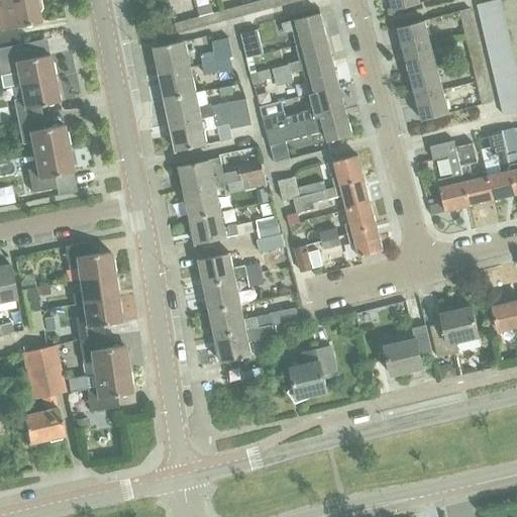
[(40,0),(21,0),(0,4),(0,24),(1,29),(0,29),(0,42),(19,39),(17,27),(41,22),(39,13),(42,8),(40,0)]
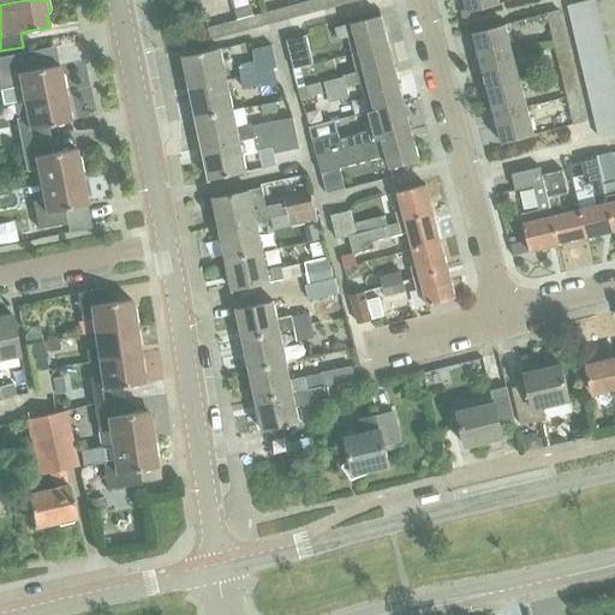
[(316,0),(312,0),(290,6),(293,18),(320,11),(316,0)]
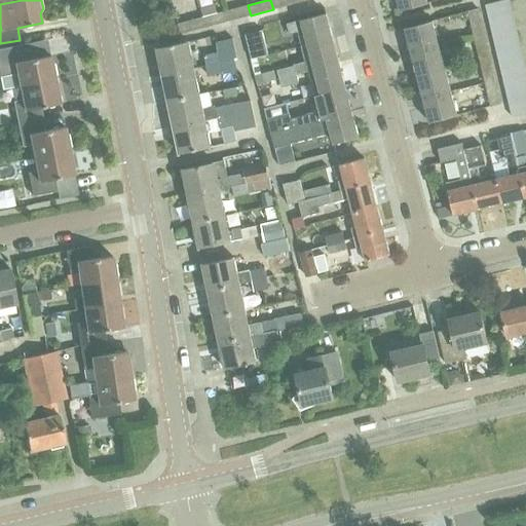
[(296,0),(270,0),(273,9),(297,3),(296,0)]
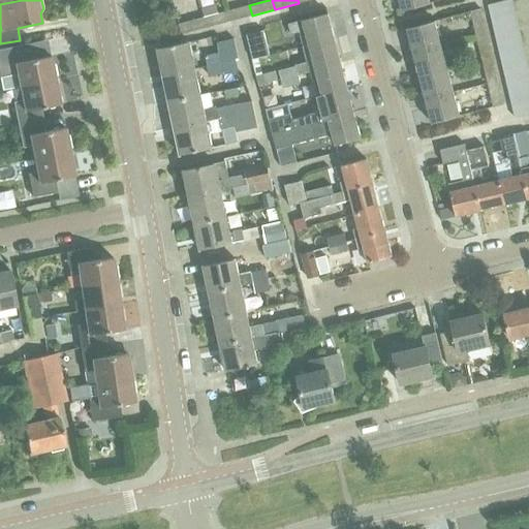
[(429,0),(399,0),(402,11),(431,4),(429,0)]
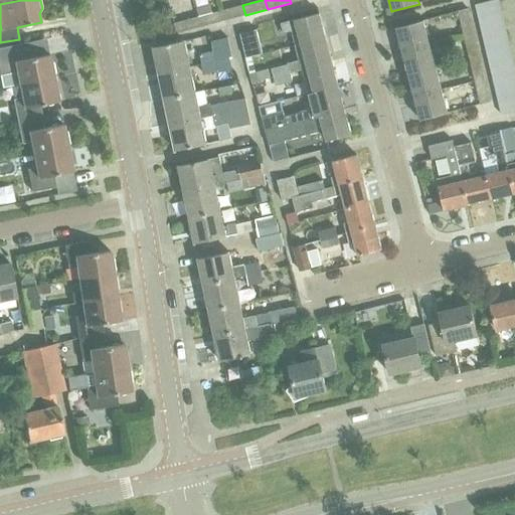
[(497,0),(475,5),(478,17),(502,11),(498,0),(497,0)]
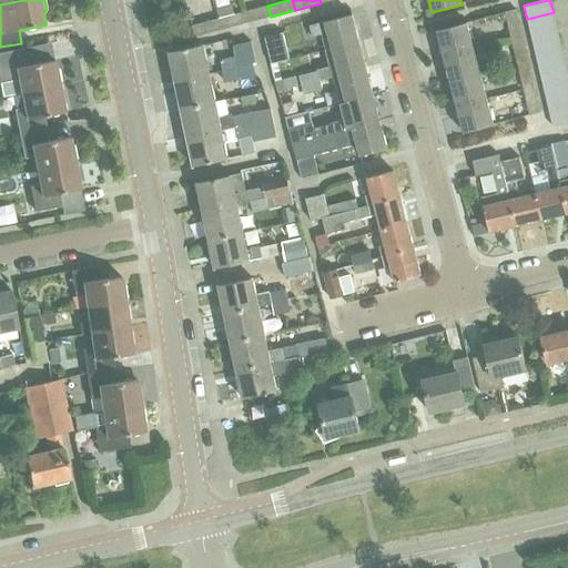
[(267,6),(242,12),(244,23),(271,17),(267,6)]
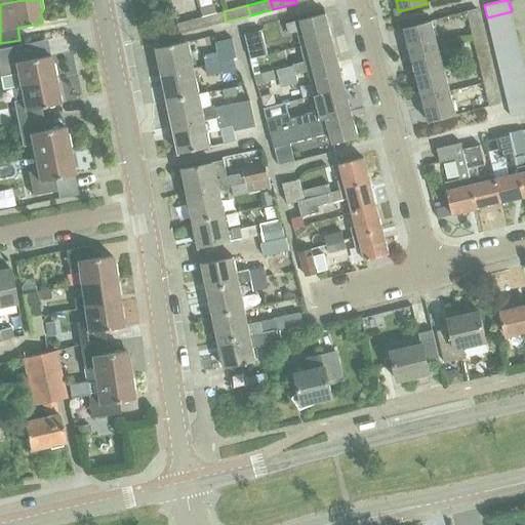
[(469,10),(474,35),(484,33),(478,8),(469,10)]
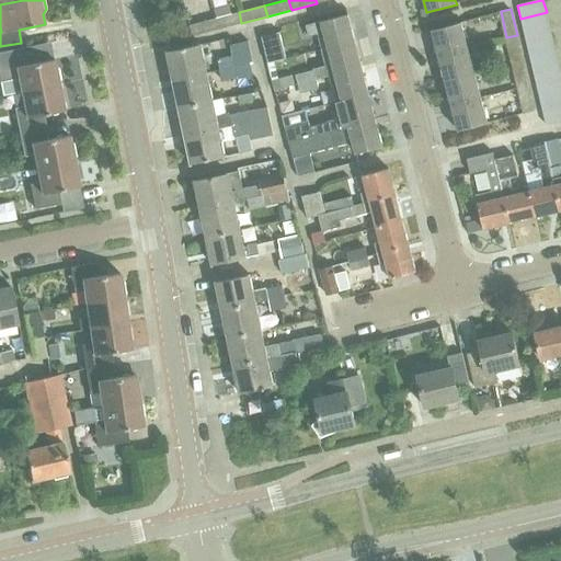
[(239,12),(214,19),(217,30),(241,23),(239,12)]
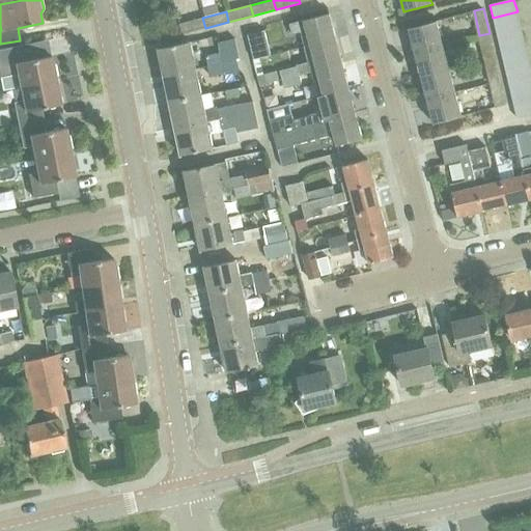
[(493,18),(496,30),(520,24),(518,11),(493,18)]
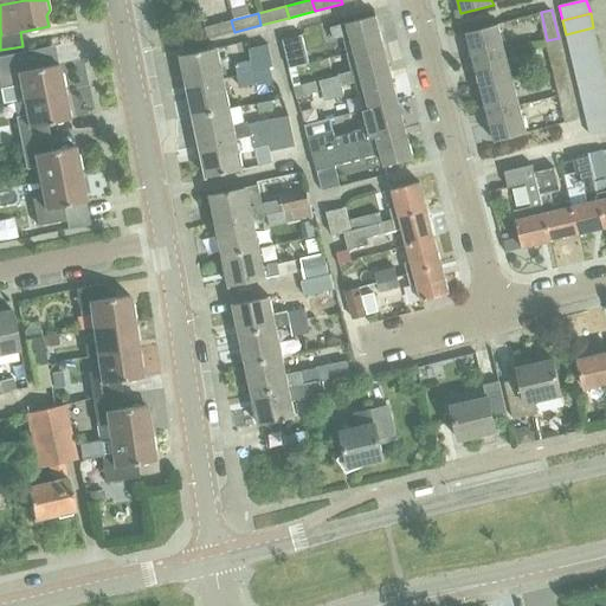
[(343,37),(348,55),(384,45),(375,17),(331,28),(335,39),(343,37)]
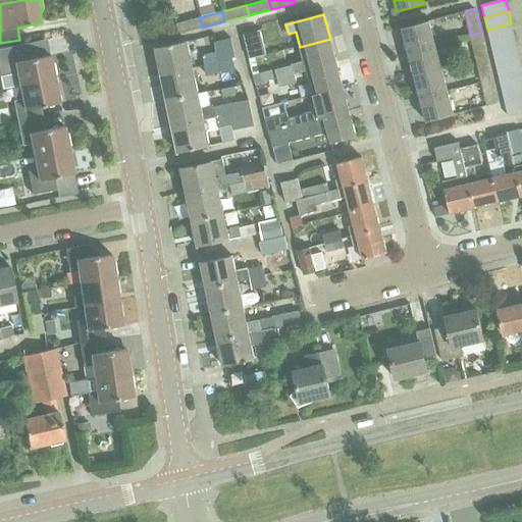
[(202,28),(199,17),(178,23),(180,34),(202,28)]
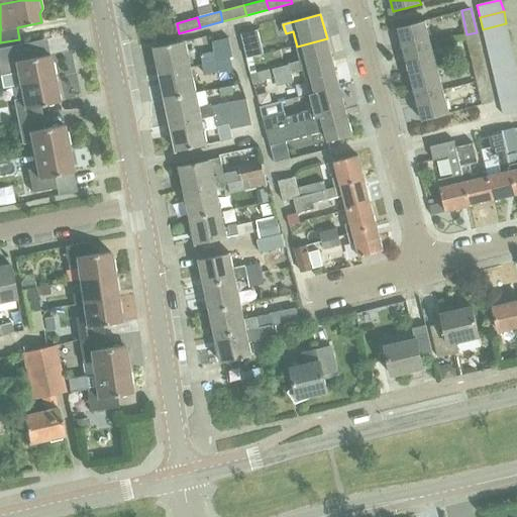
[(398,28),(404,52),(431,44),(425,21),(398,28)]
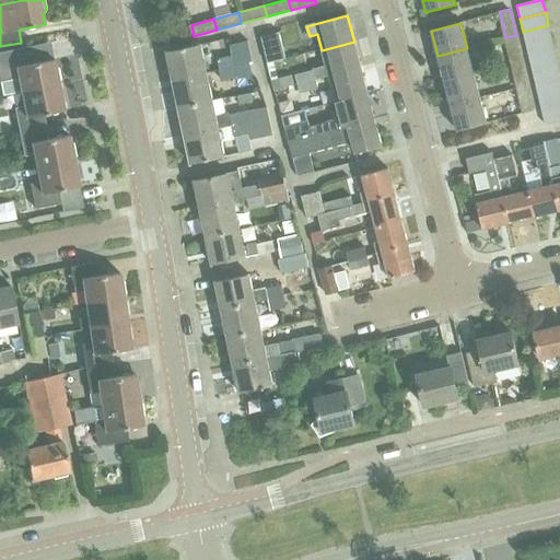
[(523,32),(526,45),(551,38),(548,25),(523,32)]
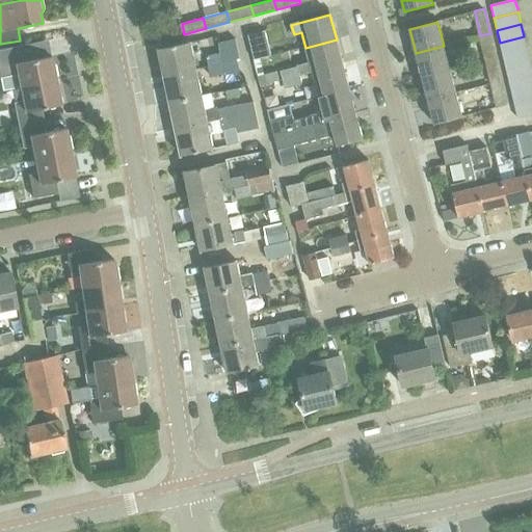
[(272,57),(265,32),(248,36),(255,61),(272,57)]
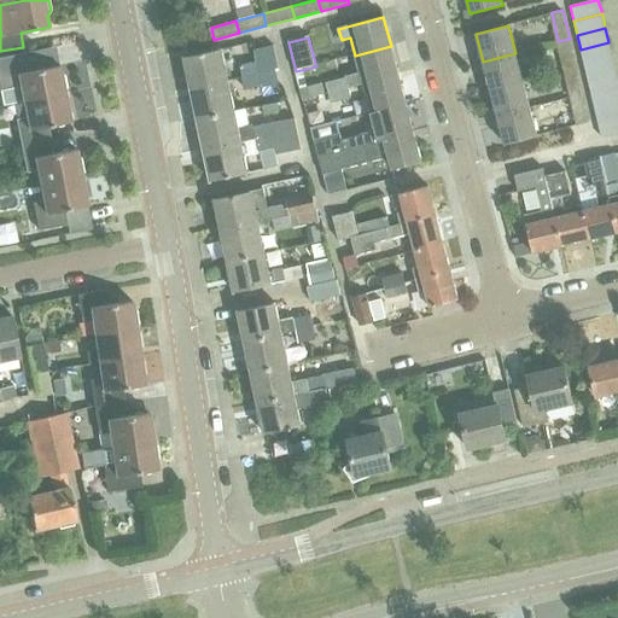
[(558,41),(565,70),(577,66),(570,39),(558,41)]
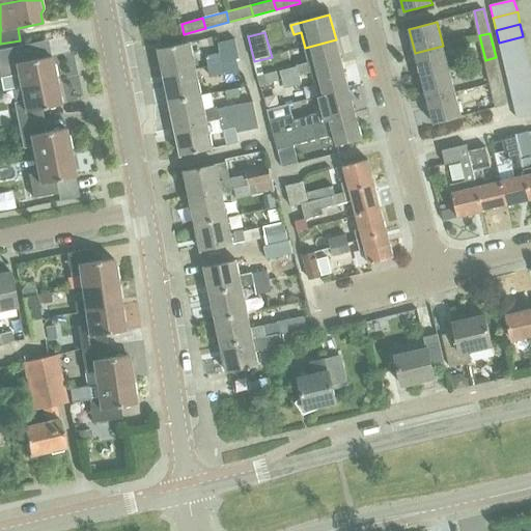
[(499,43),(501,54),(526,49),(523,36),(499,43)]
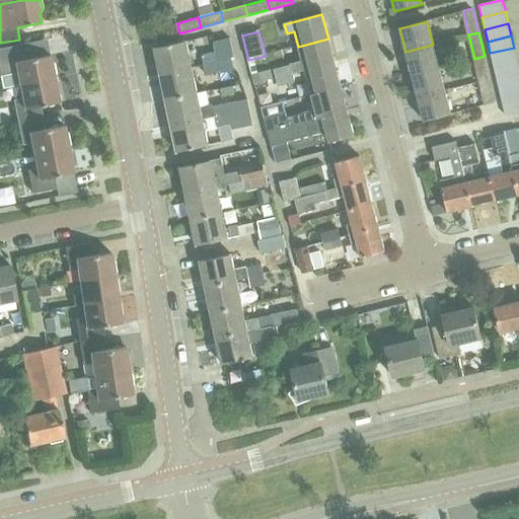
[(203,55),(205,66),(232,60),(232,59),(235,58),(230,38),(214,41),(216,52),(203,55)]
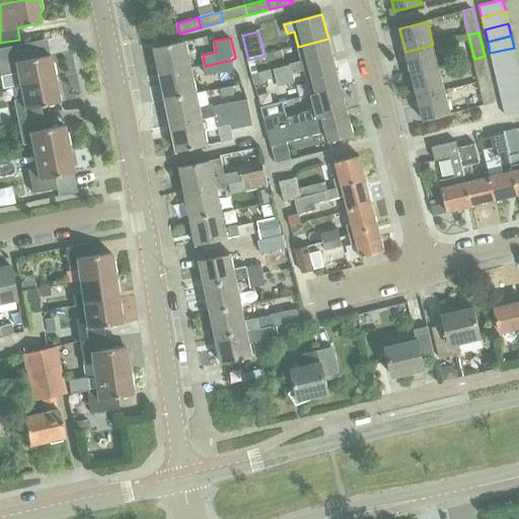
[(274,71),(276,78),(293,74),(304,71),(335,63),(328,39),(298,47),(302,62),(290,65),(290,66),(274,71)]
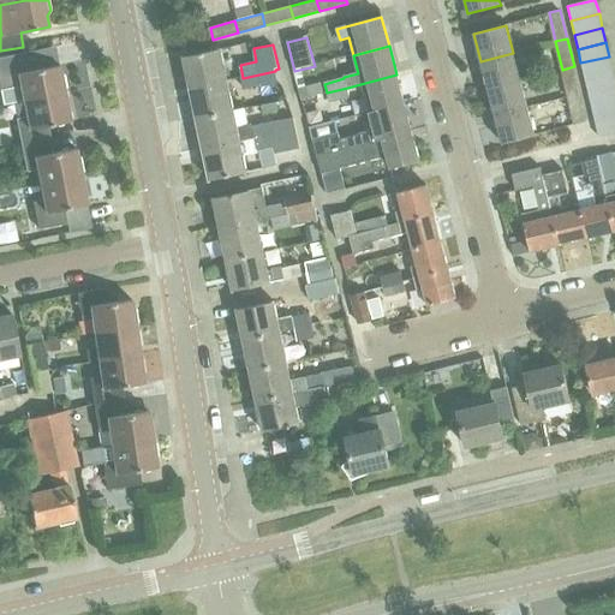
[(33,51),(0,57),(0,88),(0,90),(4,106),(24,101),(67,93),(64,75),(61,75),(59,65),(37,70),(33,51)]
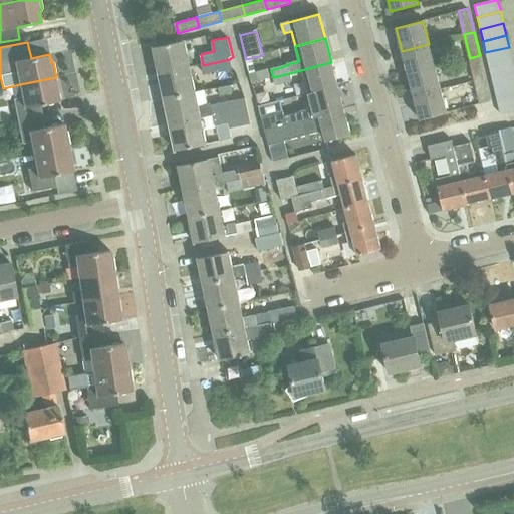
[(153,48),(159,74),(190,67),(185,42),(153,48)]
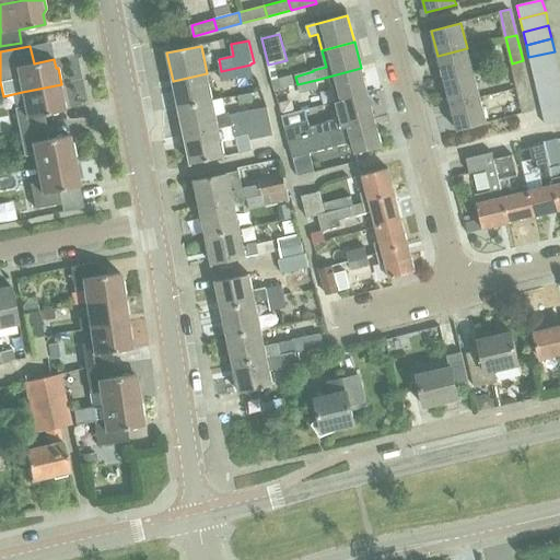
[(438,56),(444,81),(474,73),(467,48),(438,56)]
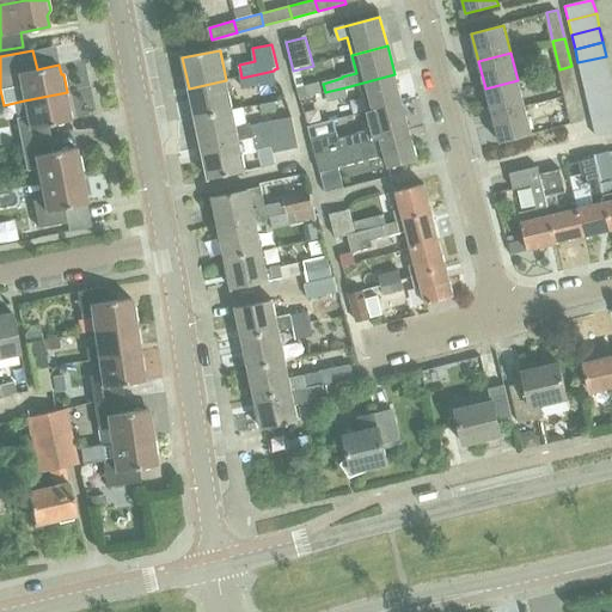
[(577,62),(581,75),(610,69),(606,56),(577,62)]
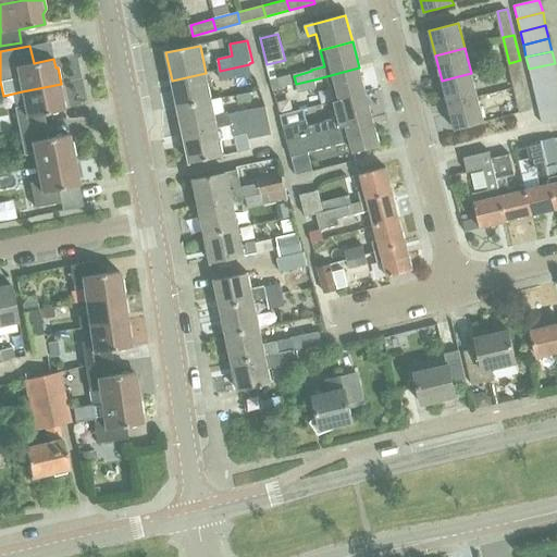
[(509,63),(515,88),(525,85),(520,60),(509,63)]
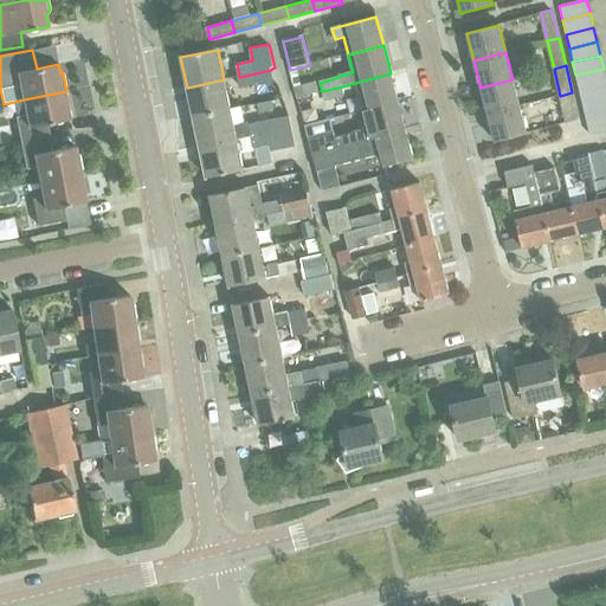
[(575,75),(579,89),(605,82),(605,79),(604,69),(575,75)]
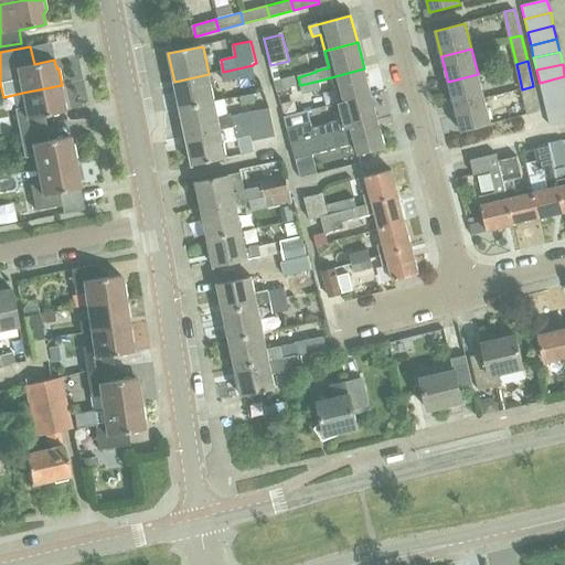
[(253,65),(223,72),(225,82),(255,77),(253,65)]
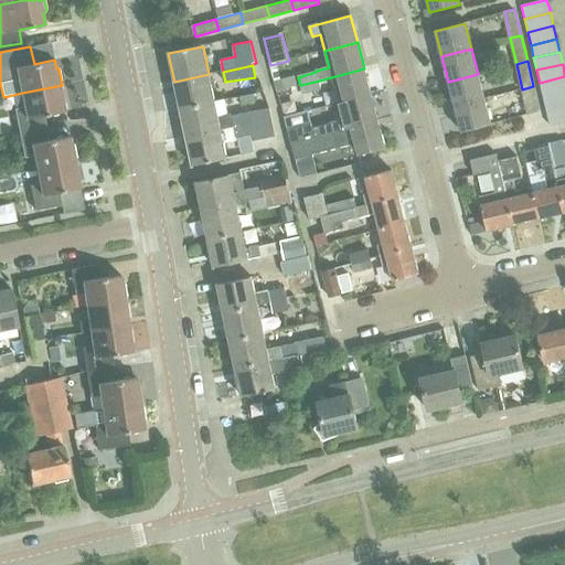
[(364,68),(331,77),(334,86),(340,85),(344,103),(371,95),(364,68)]
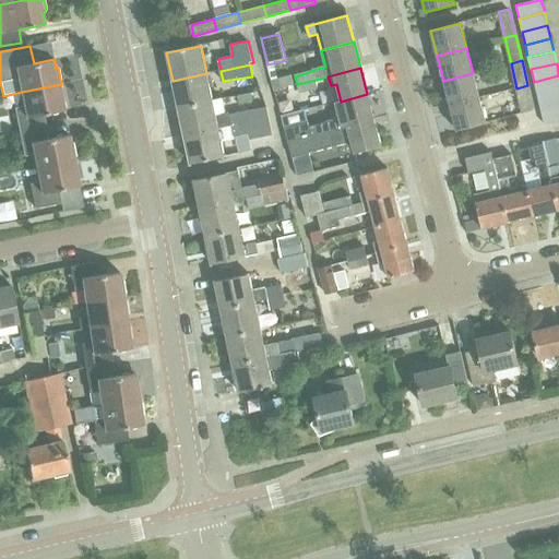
[(173,81),(178,108),(212,102),(206,73),(173,81)]
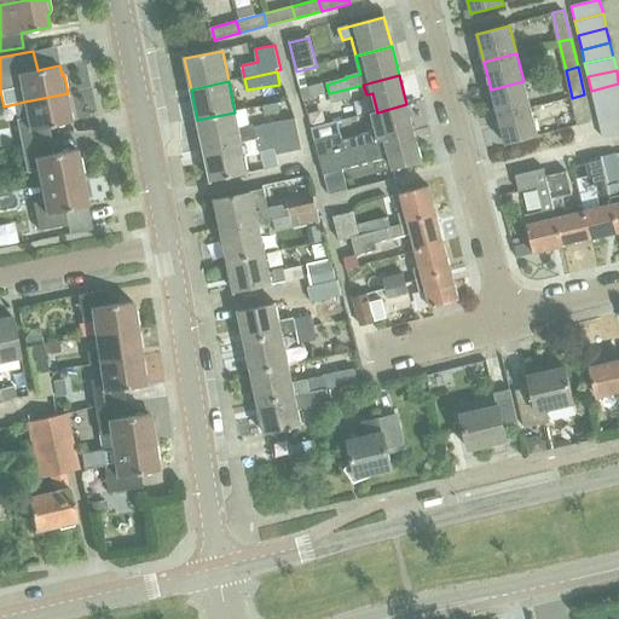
[(491,90),(498,117),(531,109),(524,81),(491,90)]
